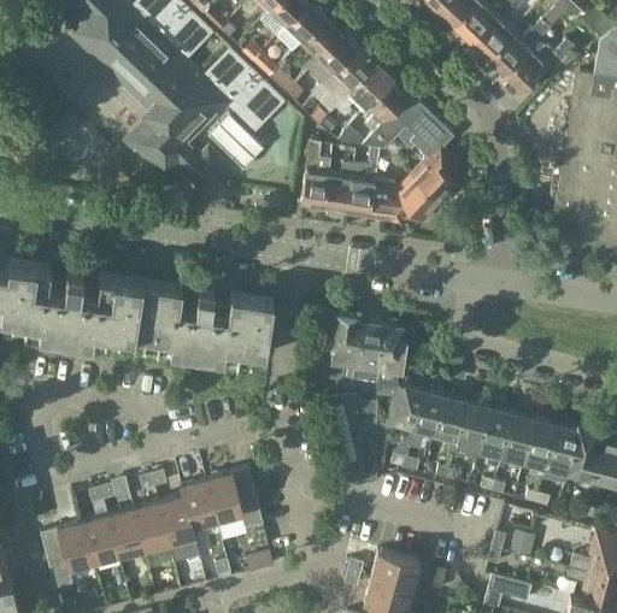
[(69,22),(65,25),(70,30),(71,28),(154,108),(151,112),(154,116),(129,140),(165,176),(178,161),(201,184),(221,165),(206,151),(200,157),(184,141),(213,111),(215,112),(224,101),(256,131),(286,100),(231,48),(205,76),(187,58),(213,31),(181,0),(139,0),(134,6),(127,0),(75,0),(84,9),(70,23),(69,22)]
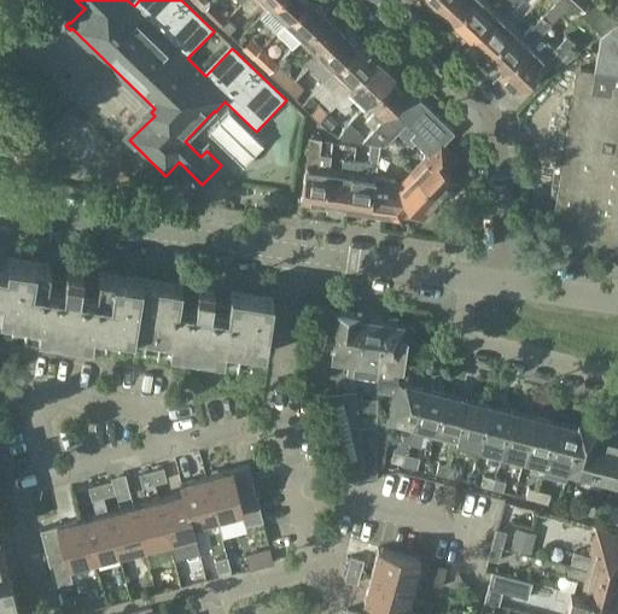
[(188,0),(199,10),(205,4),(207,1),(205,0),(188,0)]
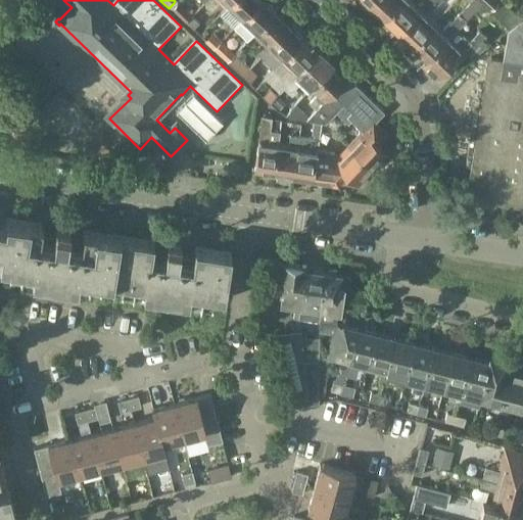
[(219,5),(227,12),(238,0),(211,0),(204,7),(211,13),(219,5)]
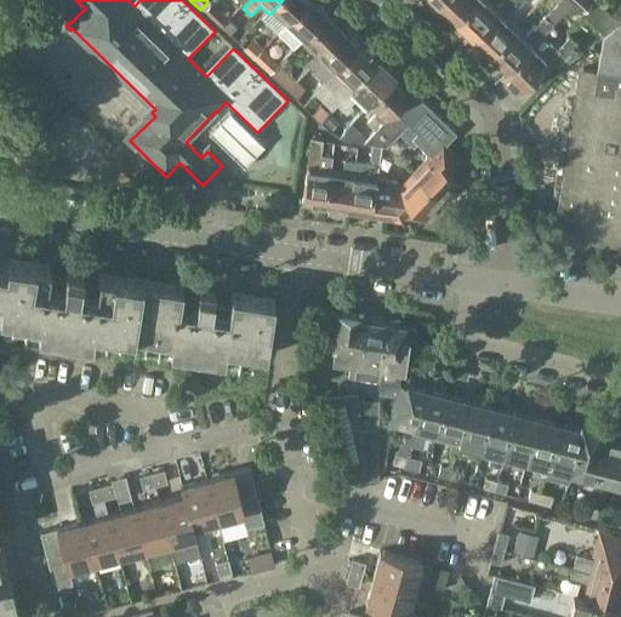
[(262,23),(278,39),(313,3),(309,0),(283,0),(269,15),(262,23)]
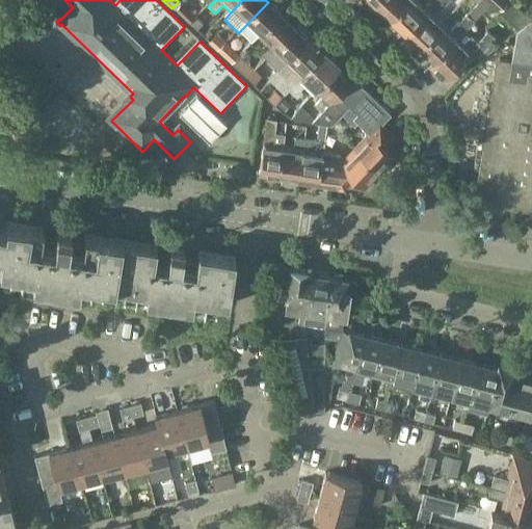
[(383,0),(376,8),(392,22),(413,0),(383,0)]
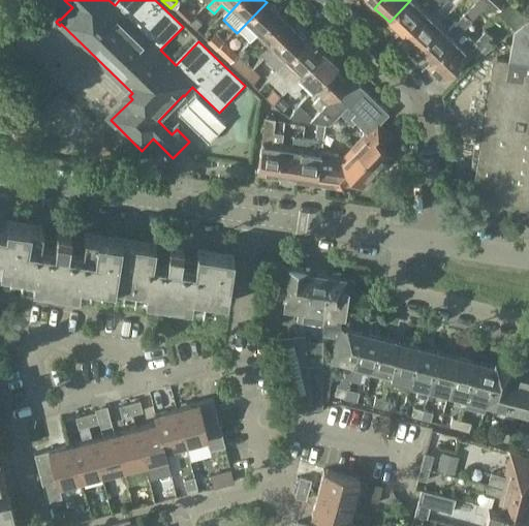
[(410,0),(390,22),(404,36),(427,11),(438,0),(410,0)]
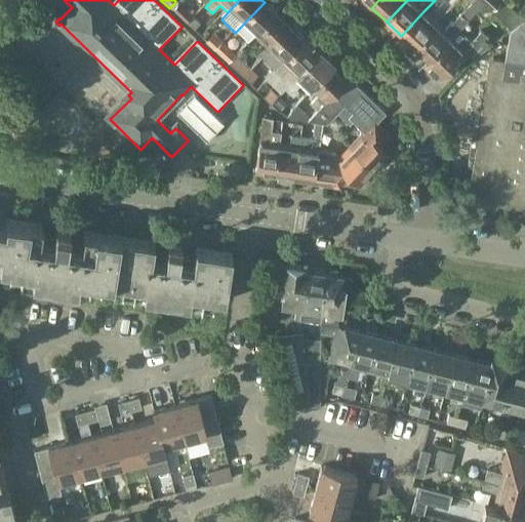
[(483,6),(477,0),(476,0),(468,9),(475,15),(483,6)]
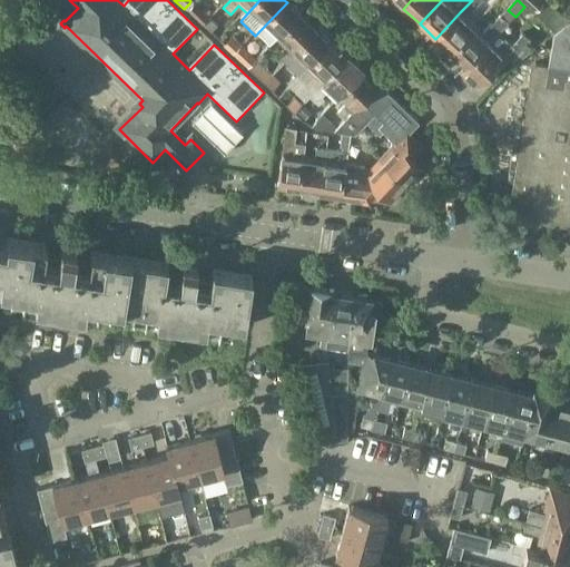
[(520,0),(536,16),(546,3),(544,3),(547,0),(520,0)]
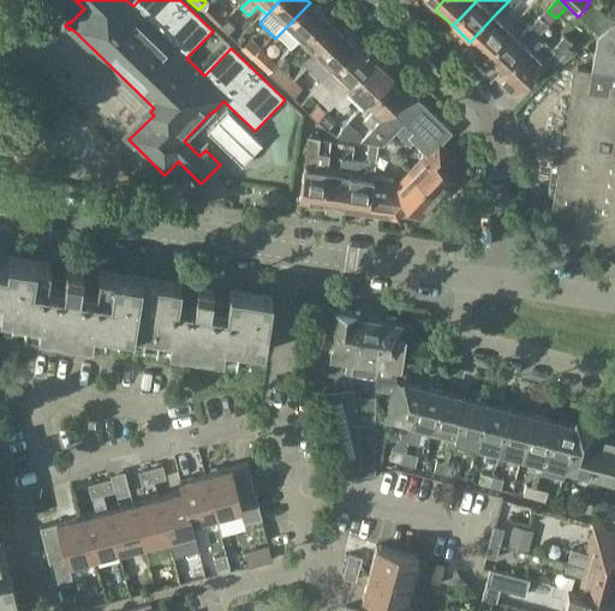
[(589,4),(578,17),(599,37),(598,40),(614,25),(614,23),(614,24),(591,0),(590,0),(587,4),(589,4)]
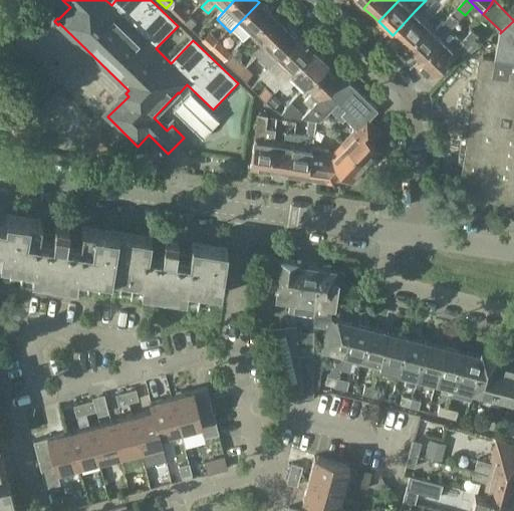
[(249,37),(250,38),(273,15),(259,2),(230,32),(242,44),(249,37)]
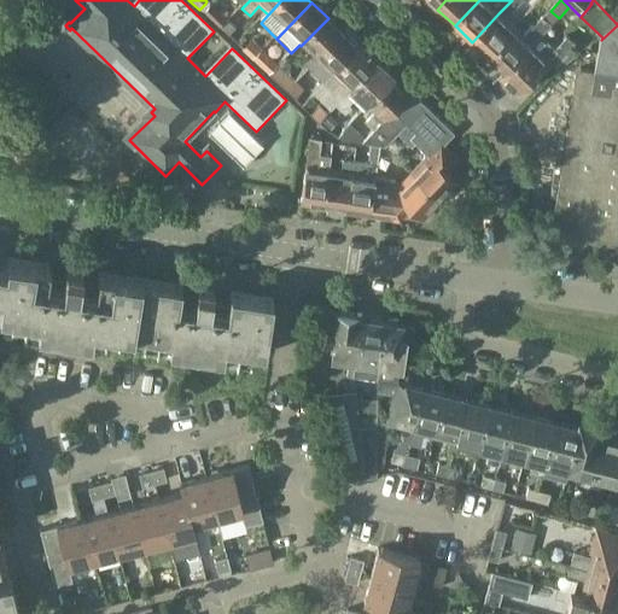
[(226,23),(211,9),(204,15),(220,29),(226,23)]
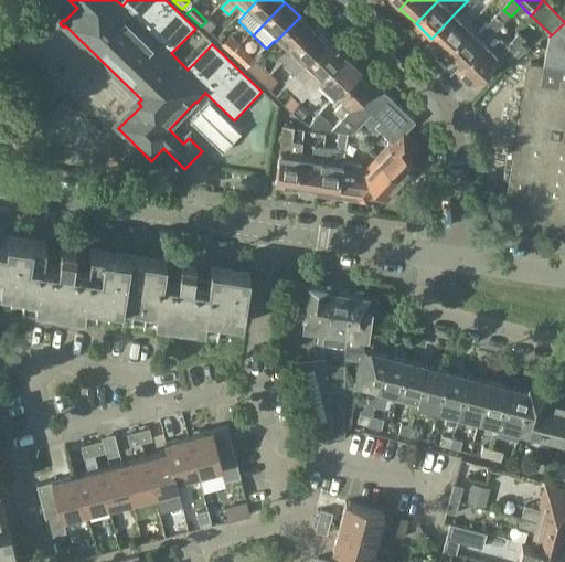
[(432,39),(447,54),(472,28),(456,12),(432,39)]
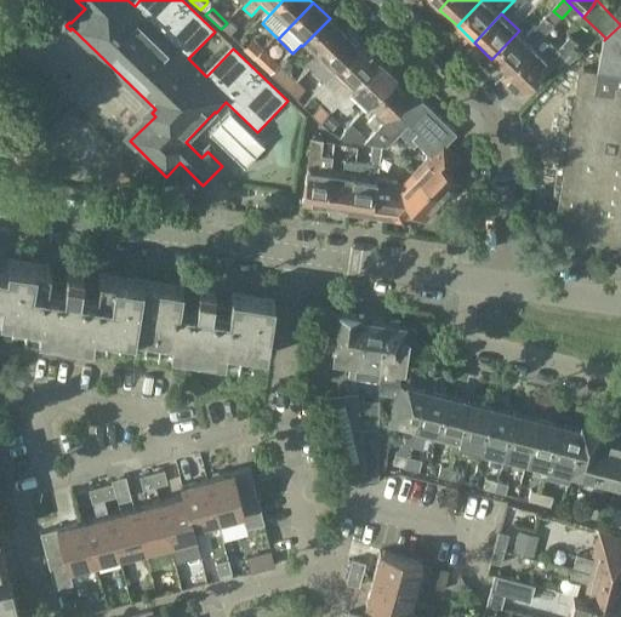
[(346,34),(330,18),(302,46),(309,53),(302,62),(311,70),(346,34)]
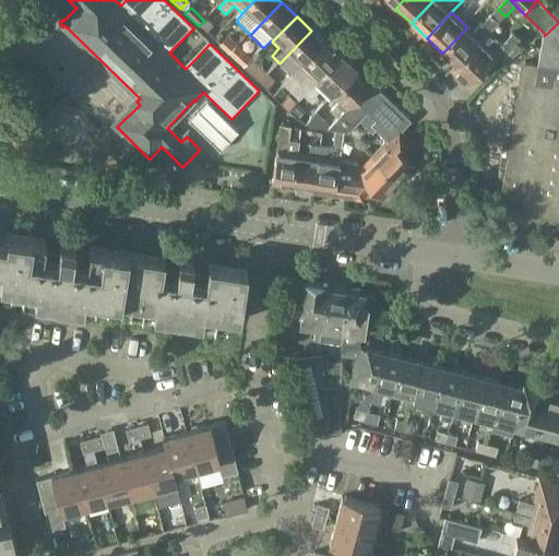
[(467,27),(442,54),(455,66),(452,70),(455,73),(491,35),(501,25),(492,16),(475,35),(467,27)]
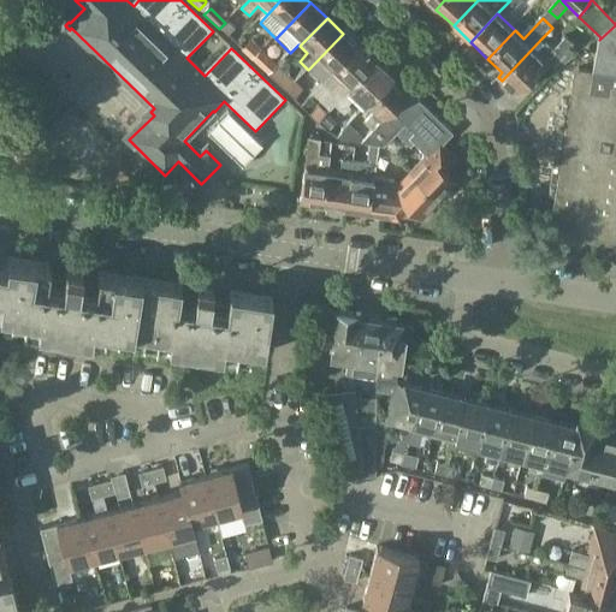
[(235,30),(225,23),(219,29),(227,37),(235,30)]
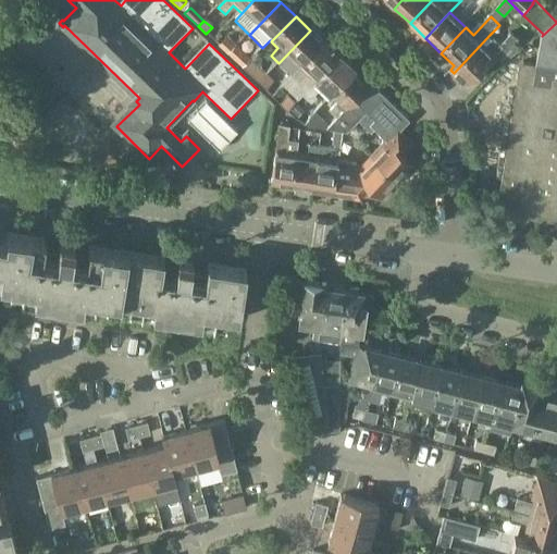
[(515,90),(496,213),(556,222),(556,23),(542,36),(535,65),(525,63),(519,66),(515,90)]
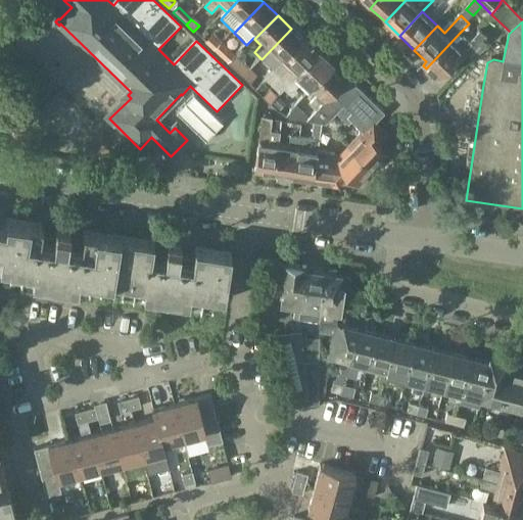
[(276,73),(283,65),(305,42),(291,29),(262,59),(276,73)]
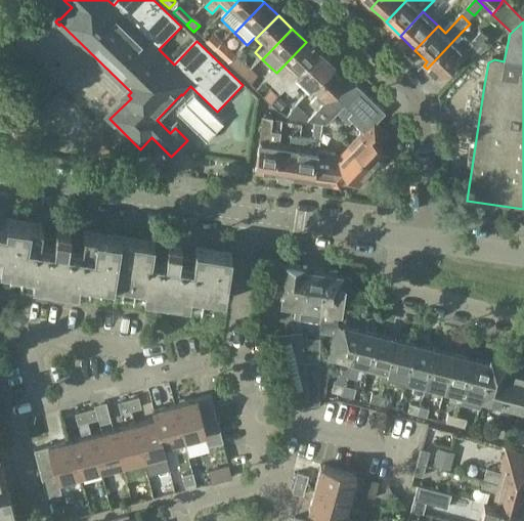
[(461,33),(427,69),(439,80),(466,53),(474,61),(494,44),(483,34),(474,45),(461,33)]
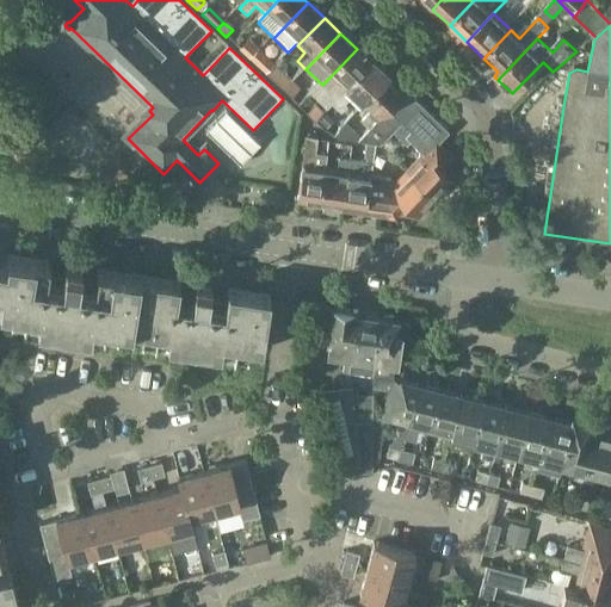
[(257,53),(248,44),(240,53),(248,61),(257,53)]
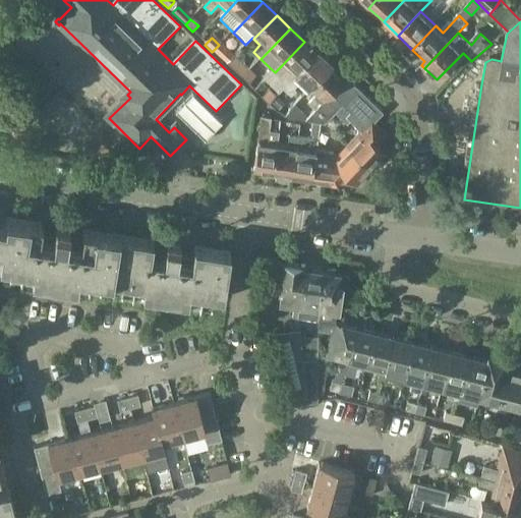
[(308,46),(304,42),(282,65),(288,71),(273,88),(280,95),(283,92),(320,53),(309,44),(308,46)]
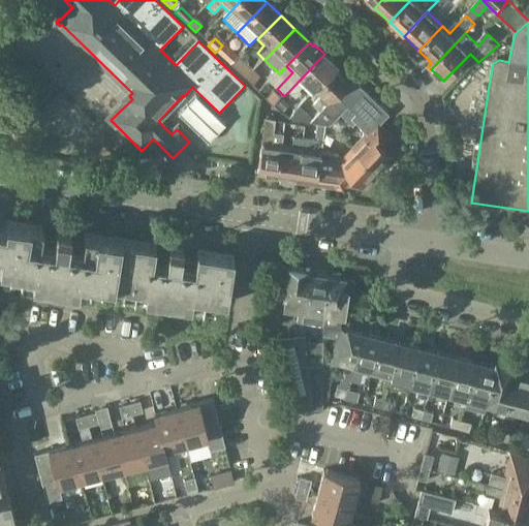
[(230,52),(222,45),(215,53),(223,60),(230,52)]
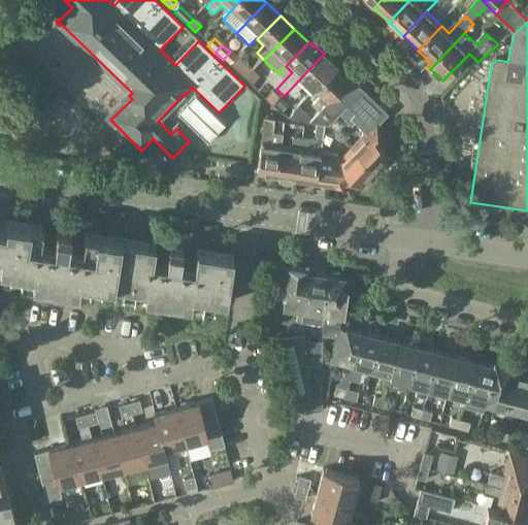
[(303,87),(311,94),(337,67),(324,54),(287,93),(294,100),(300,94),(298,92),(303,87)]
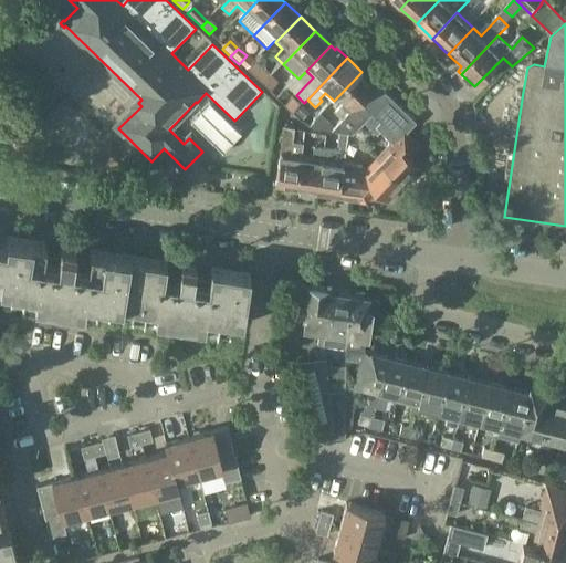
[(269,76),(253,61),(245,70),(261,84),(269,76)]
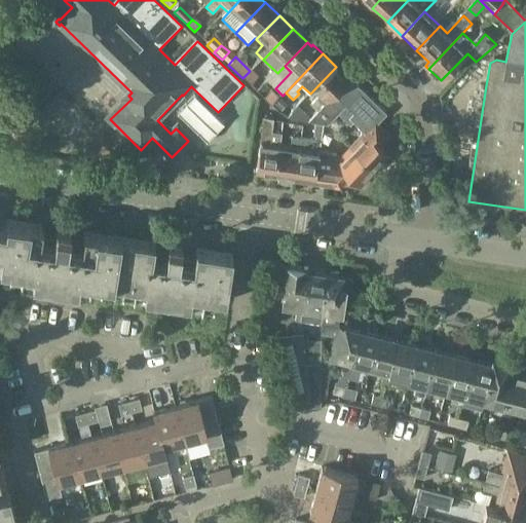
[(312,106),(318,112),(350,80),(336,67),(310,94),(305,99),(312,106)]
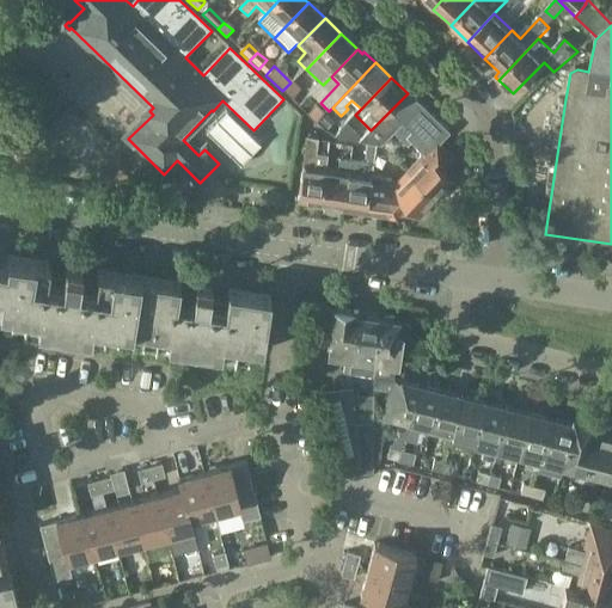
[(282,91),(292,99),(300,91),(291,83),(282,91)]
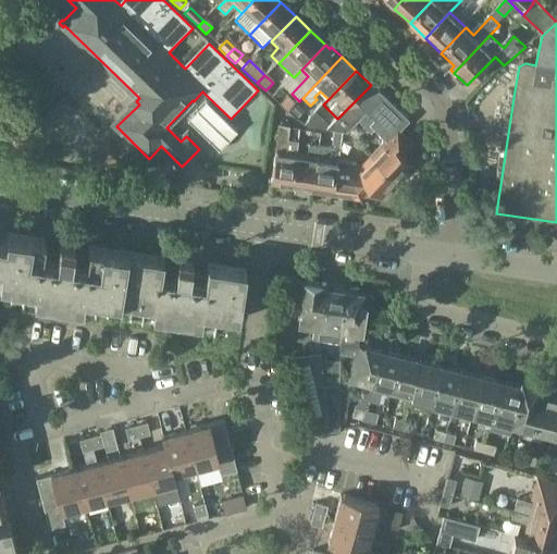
[(393,106),(371,85),(337,119),(329,128),(326,131),(334,132),(342,134),(349,134),(359,123),(367,115),(375,123),(393,106)]
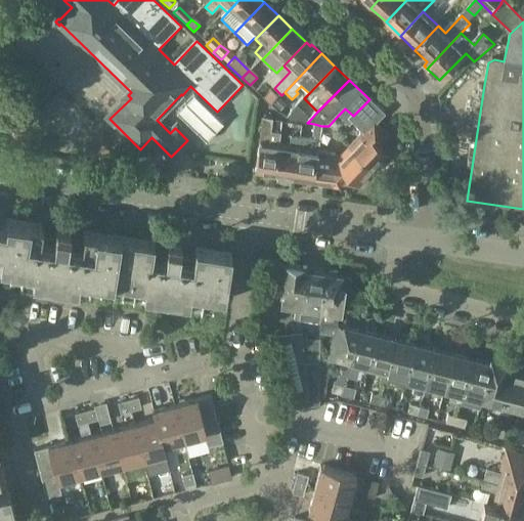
[(263,98),(271,106),(278,99),(270,91),(263,98)]
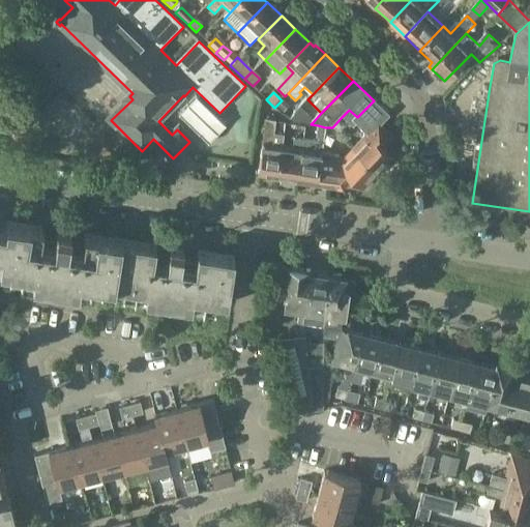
[(227,126),(195,97),(176,117),(208,146),(227,126)]
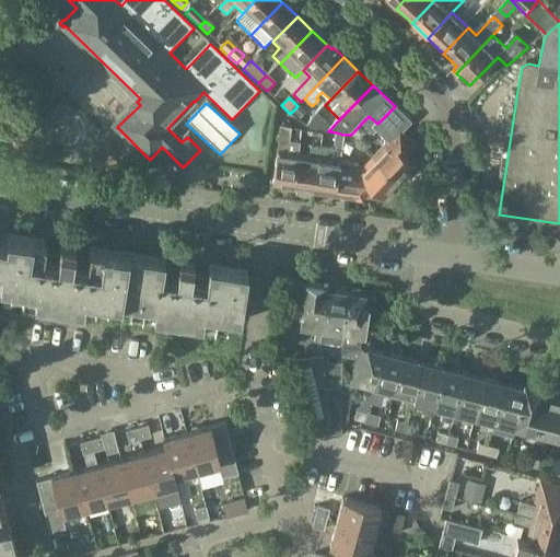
[(377,132),(381,137),(403,114),(395,106),(377,124),(373,128),(377,132)]
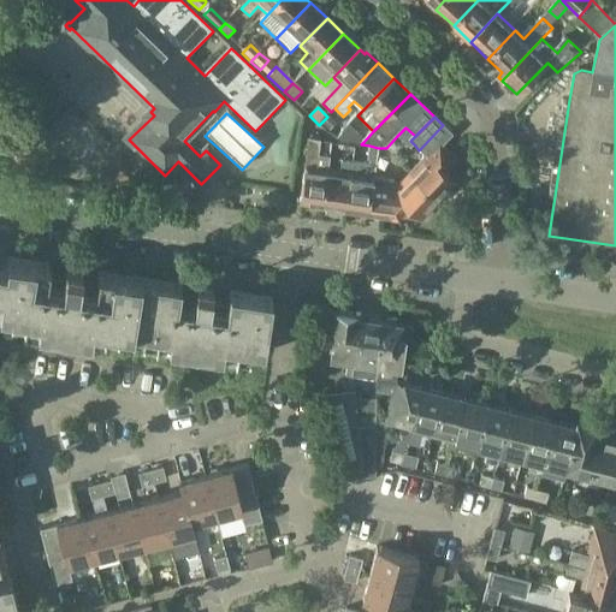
[(454,135),(446,129),(443,125),(419,150),(426,156),(410,174),(439,202),(457,184),(445,172),(457,161),(442,147),(454,135)]
